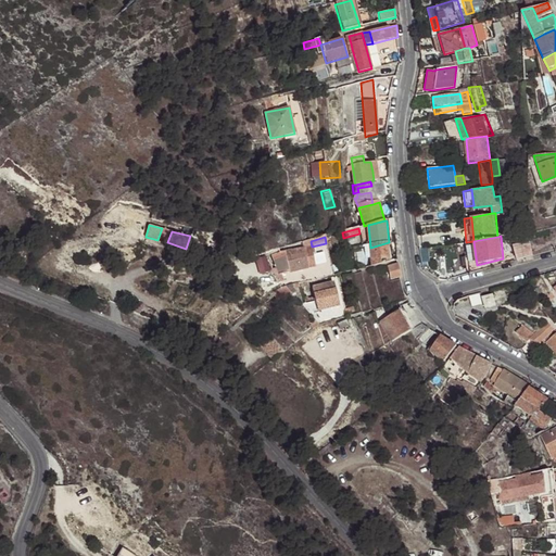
[(517,261),(527,257),(533,255),(530,238),(521,240),(522,245),(514,247),(516,261),(517,261)]
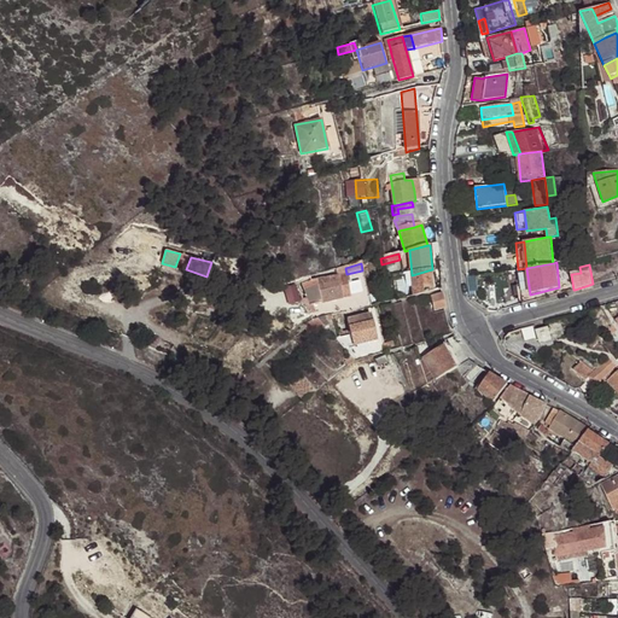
[(336,270),(338,280),(302,287),(312,308),(342,302),(349,301),(347,286),(350,286),(347,274),(345,268),(336,270)]
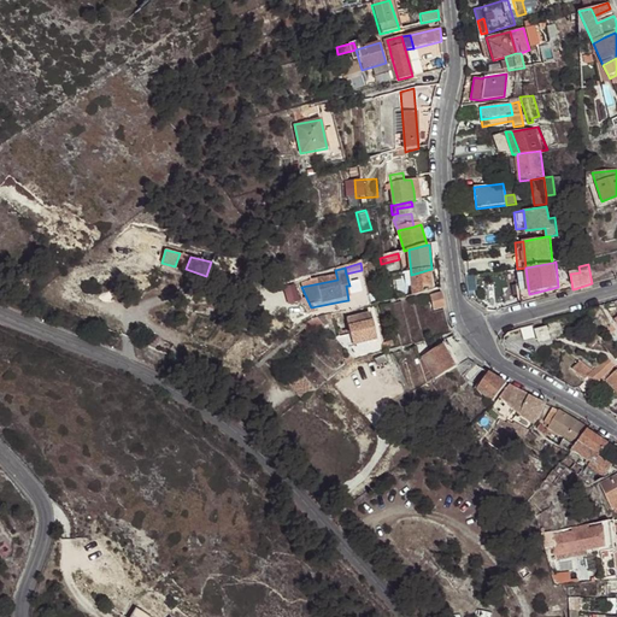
[(529,294),(526,268),(517,269),(522,304),(530,301),(529,294)]
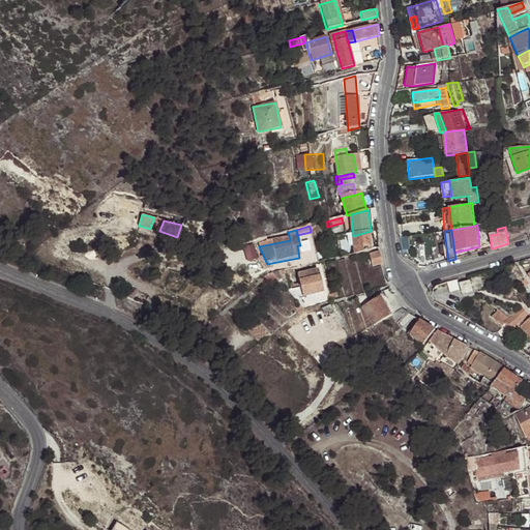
[(353,236),(354,254),(372,248),(371,231),(353,236)]
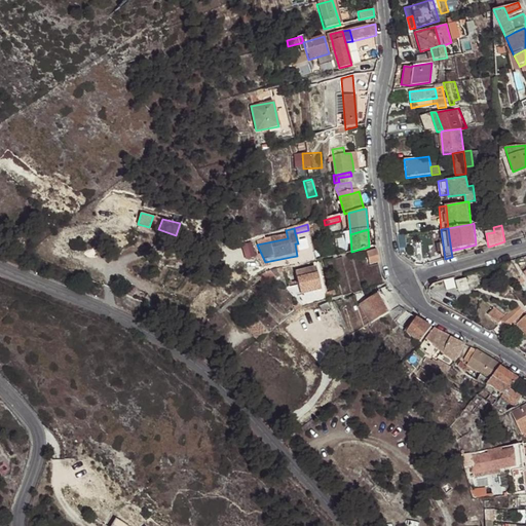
[(379,262),(377,248),(368,251),(370,265),(379,262)]
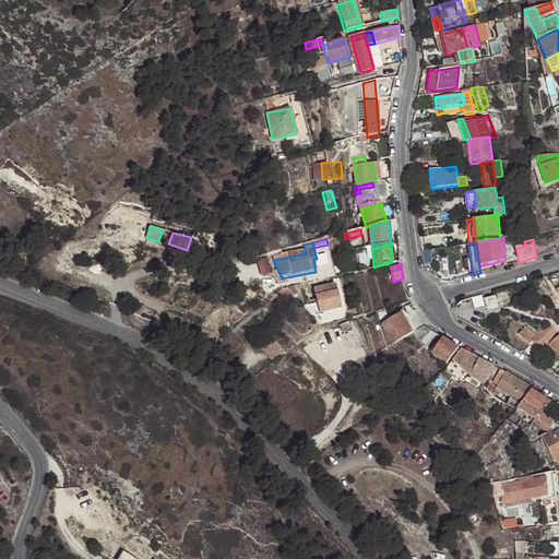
[(313,318),(340,310),(332,282),(311,288),(314,299),(308,300),(308,298),(302,298),(307,310),(313,318)]
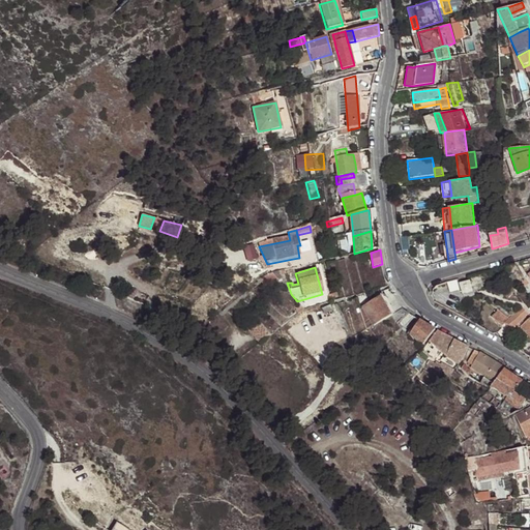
[(459,280),(448,282),(450,290),(461,287),(460,284),(459,280)]
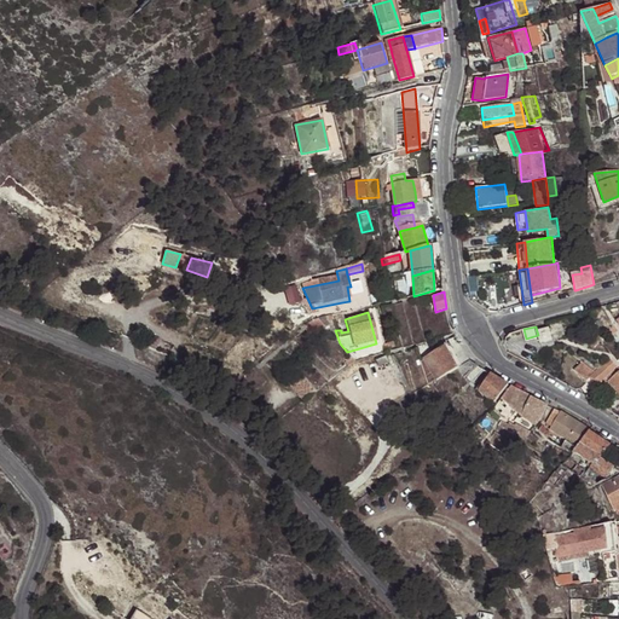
[(553,340),(549,328),(537,331),(538,335),(541,343),(553,340)]
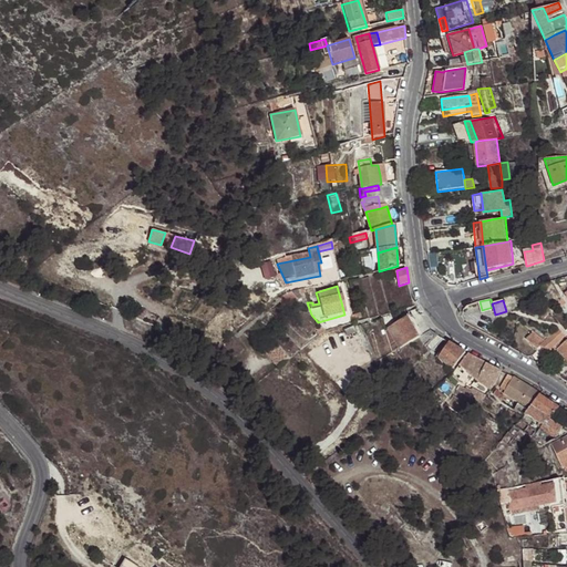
[(409,318),(419,338),(430,331),(423,320),(416,310),(406,316),(409,318)]
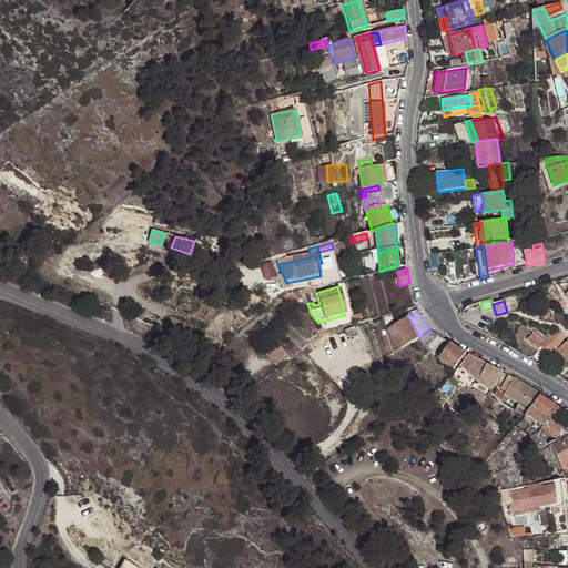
[(388,331),(394,353),(419,338),(409,318),(388,331)]
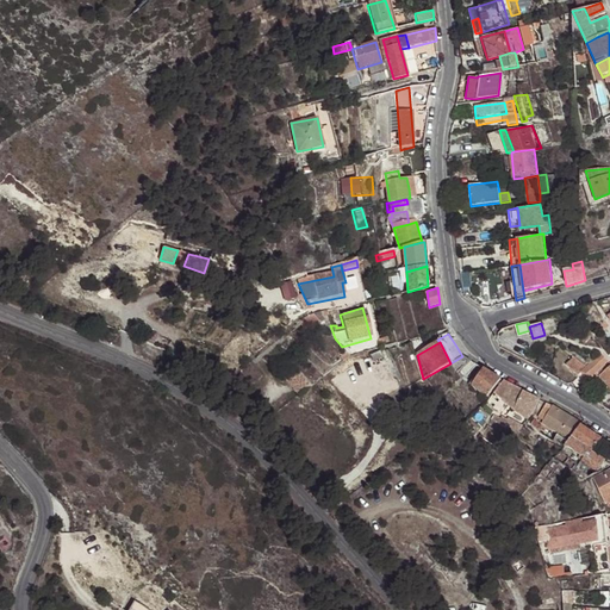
[(609,365),(609,366),(599,355),(585,367),(574,358),(566,365),(577,375),(582,371),(592,383),(598,377),(609,387),(609,365)]
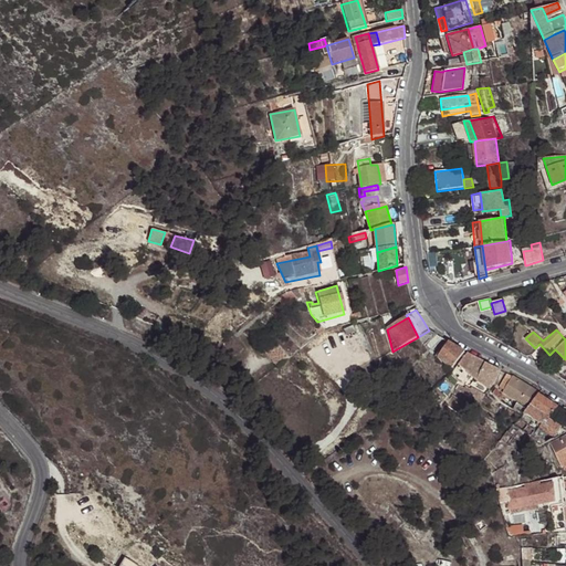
[(429,331),(418,337),(435,352),(443,339),(429,331)]
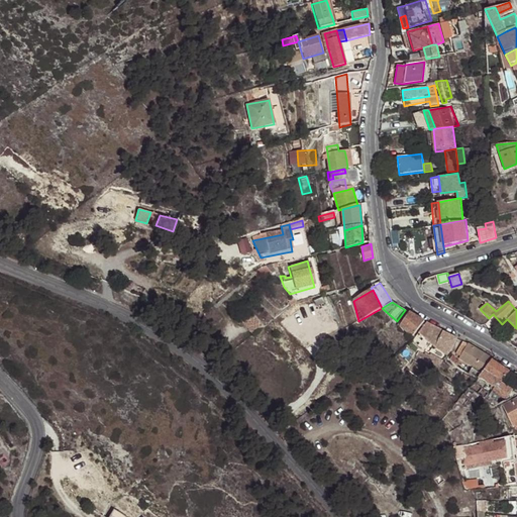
[(401,325),(411,336),(424,322),(410,313),(401,325)]
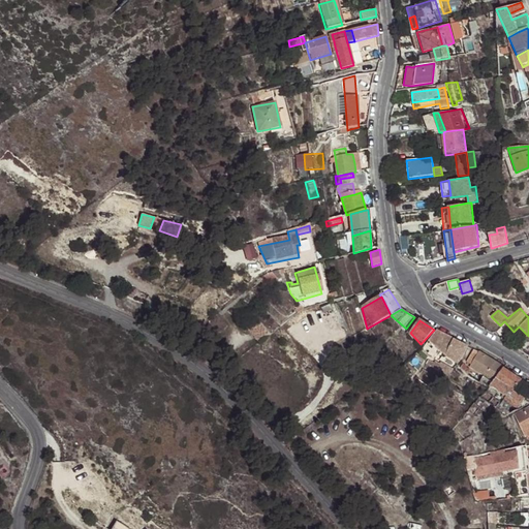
[(449,338),(436,331),(421,348),(457,365),(460,360),(467,346),(453,339),(449,338)]
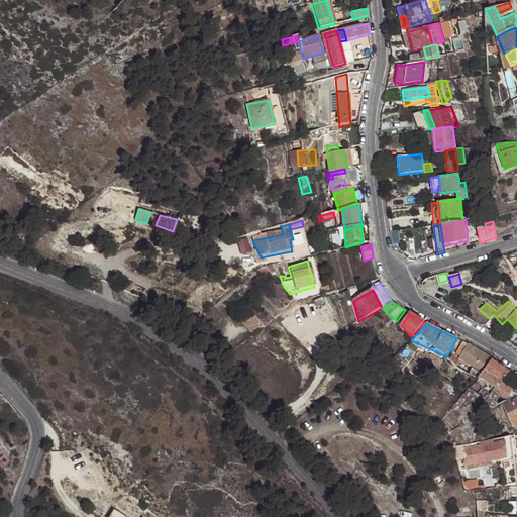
[(469,344),(463,341),(456,353),(460,356),(469,344)]
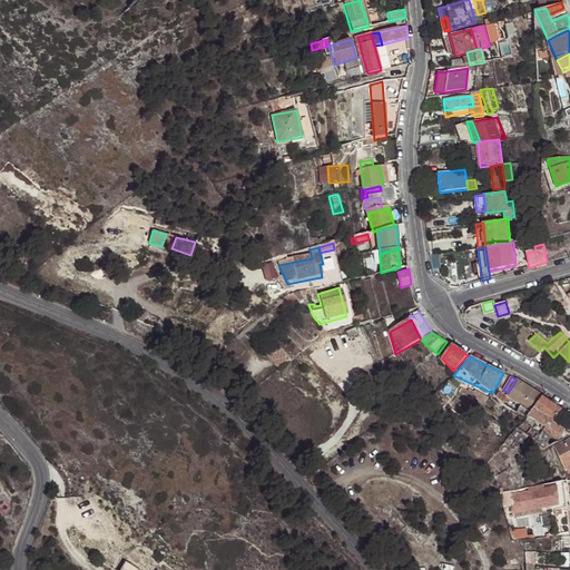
[(505,396),(530,411),(540,394),(519,381),(517,380),(508,393),(505,396)]
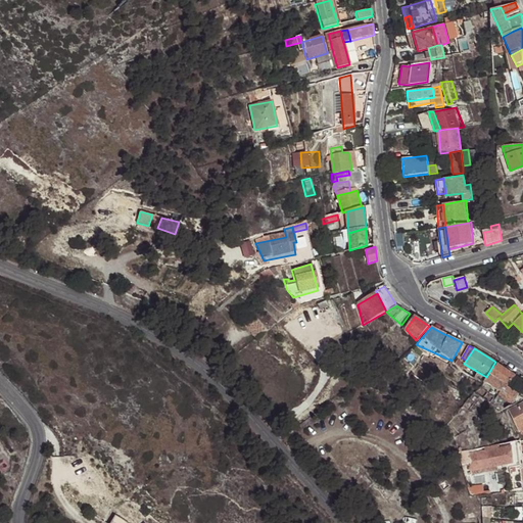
[(422,360),(445,370),(448,366),(424,354),(422,360)]
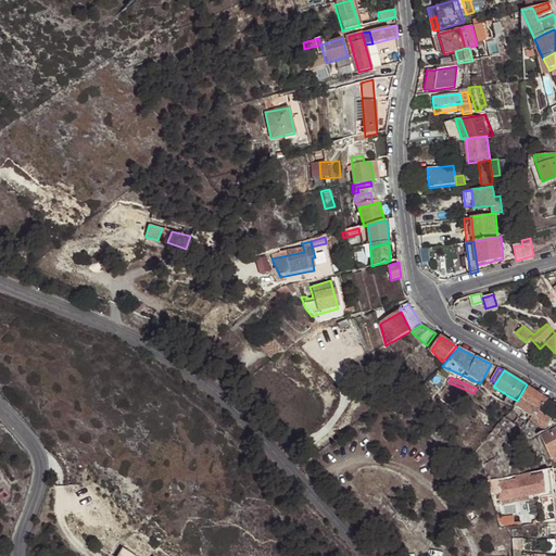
[(528,388),(514,406),(545,431),(555,425),(539,413),(547,401),(528,388)]
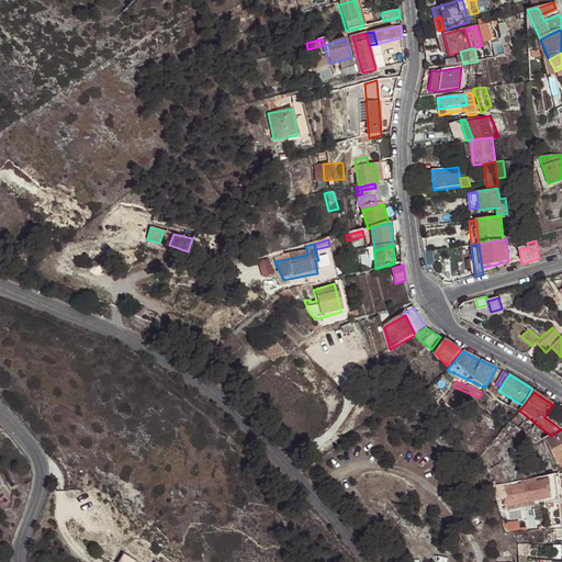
[(490,398),(482,393),(479,397),(485,403),(490,398)]
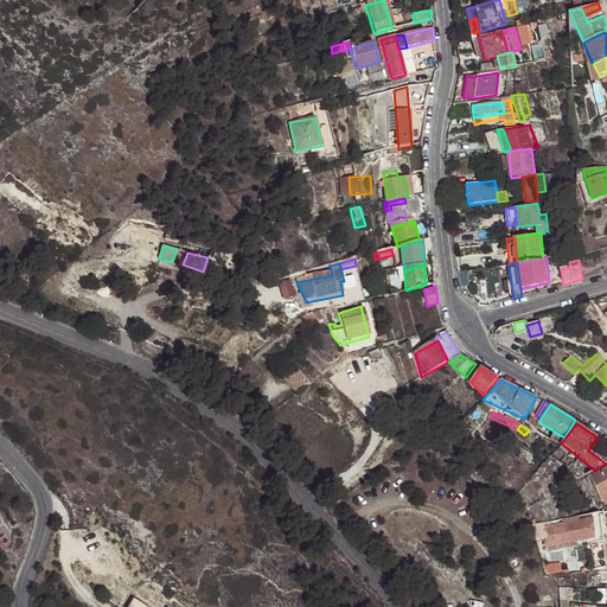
[(606,496),(606,468),(589,479),(600,500),(606,496)]
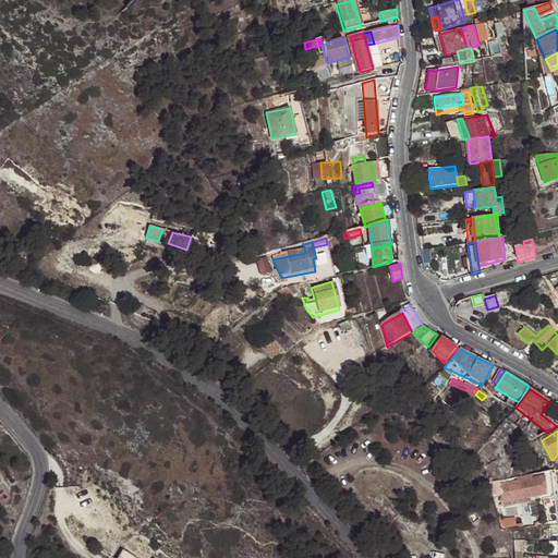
[(546,496),(544,480),(499,487),(501,504),(531,498),(546,496)]
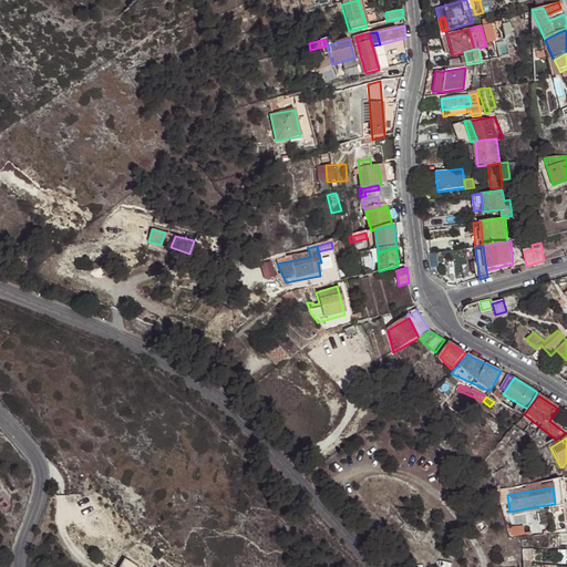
[(539,506),(509,512),(511,515),(539,511),(539,506)]
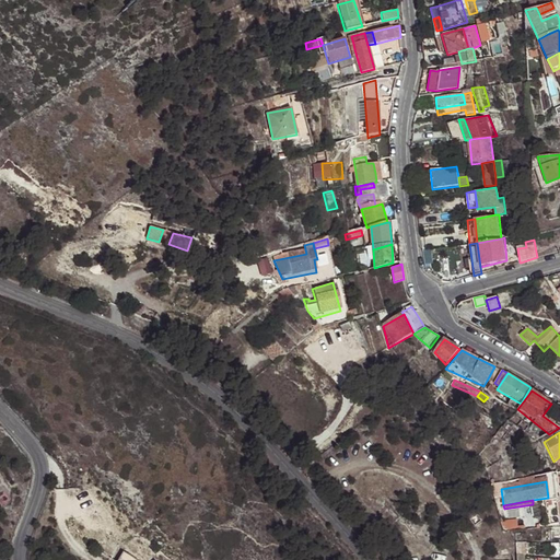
[(517,531),(533,528),(531,518),(515,522),(517,531)]
